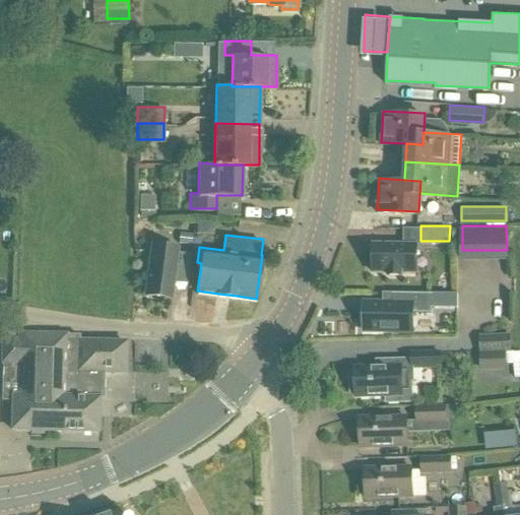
[(151,243),(145,292),(171,295),(174,272),(187,274),(187,280),(188,280),(191,251),(177,249),(177,246),(174,246),(174,244),(166,238),(155,241),(154,243),(151,243)]
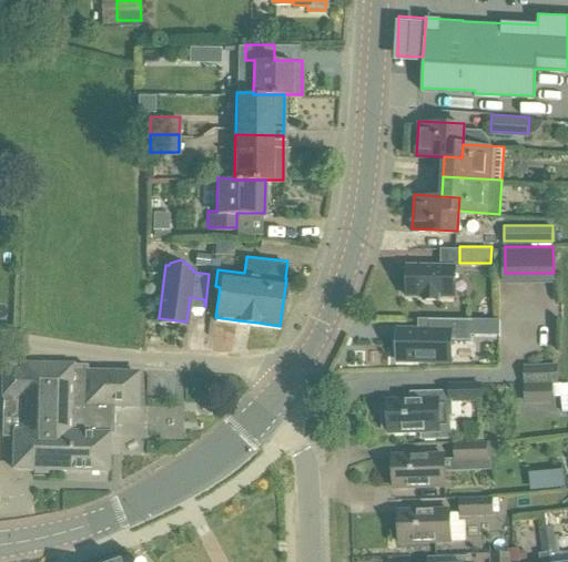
[(454,295),(455,263),(440,263),(408,262),(408,294),(424,294),(424,297),(439,297),(439,294),(454,295)]
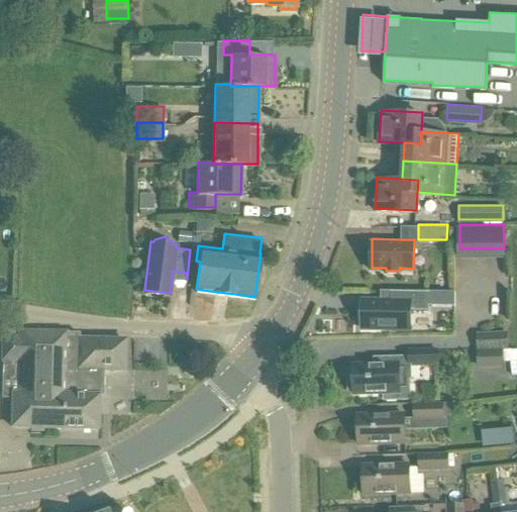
[(390,298),(381,298),(363,297),(363,325),(410,326),(410,307),(429,308),(430,288),(390,288),(390,298)]
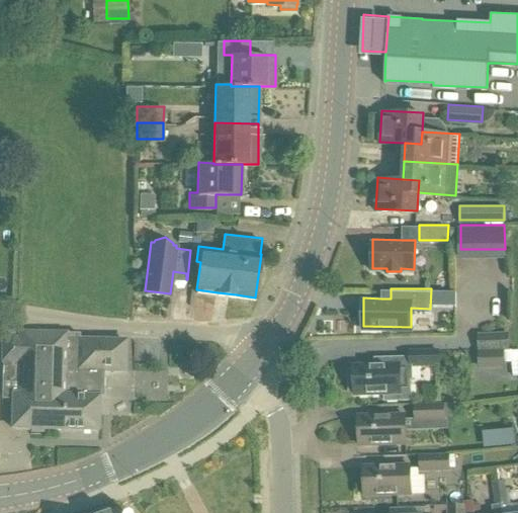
[(2,357),(3,357),(13,358),(13,392),(12,425),(98,426),(99,393),(98,393),(99,367),(124,367),(125,337),(79,336),(79,331),(66,331),(66,330),(19,329),(19,327),(7,327),(7,335),(3,335),(2,357)]
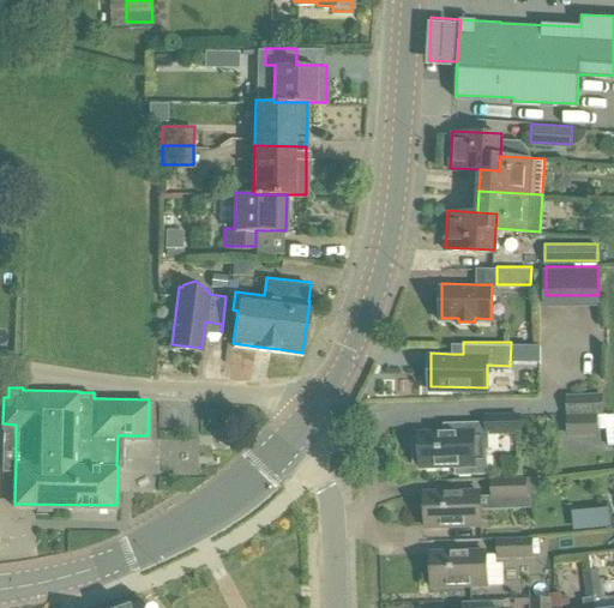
[(567,392),(569,427),(603,426),(602,391),(567,392)]
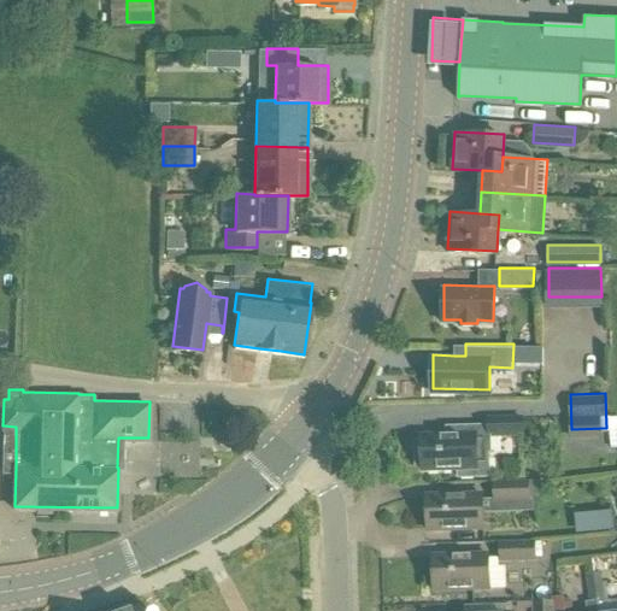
[(421,438),(416,438),(416,460),(422,460),(422,466),(457,465),(457,475),(489,474),(489,448),(491,447),(489,432),(523,430),(522,413),(488,415),(488,422),(458,423),(458,432),(421,433),(421,438)]
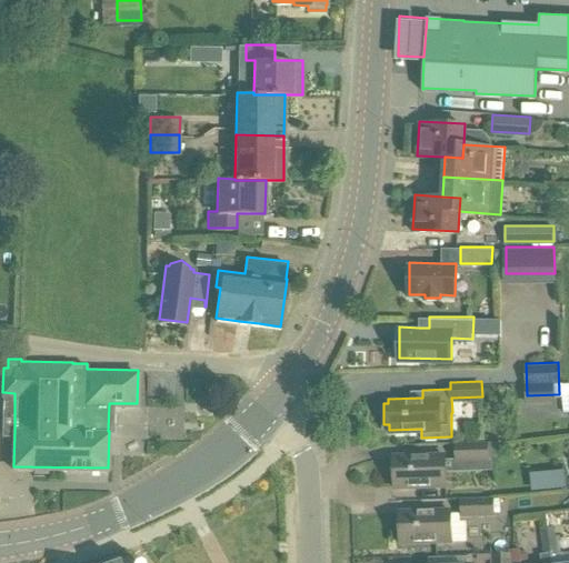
[(15,430),(15,393),(3,392),(3,409),(2,409),(2,430),(15,430)]
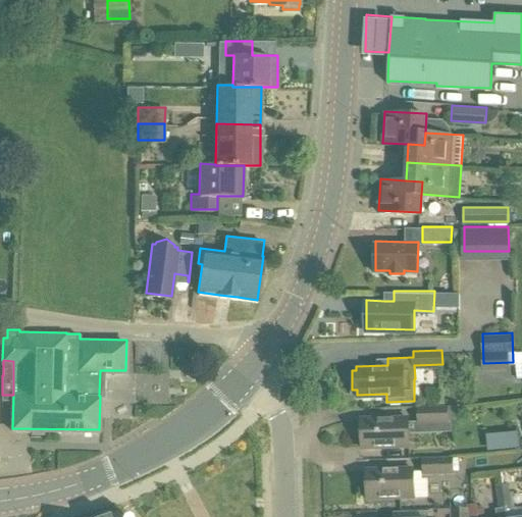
[(418,421),(448,420),(448,418),(447,406),(418,407),(418,420),(418,421)]
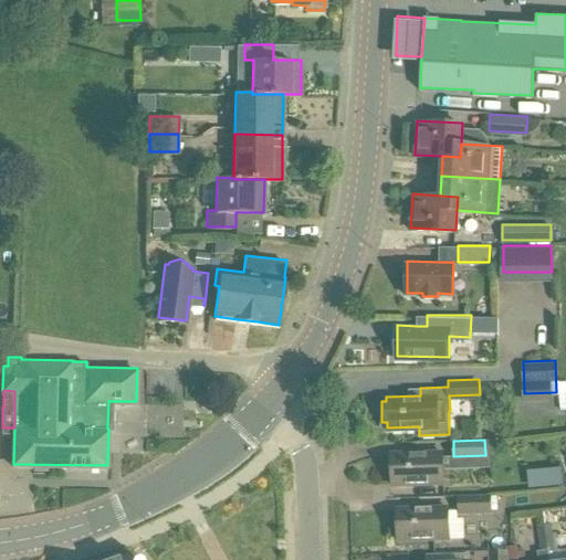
[(443,481),(443,467),(442,456),(442,451),(391,452),(392,483),(443,481)]
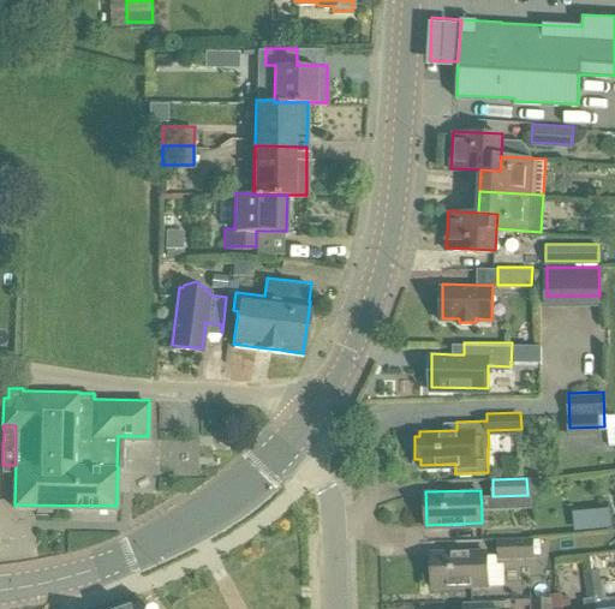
[(611,514),(610,507),(592,508),(593,527),(611,526),(611,524),(611,514)]
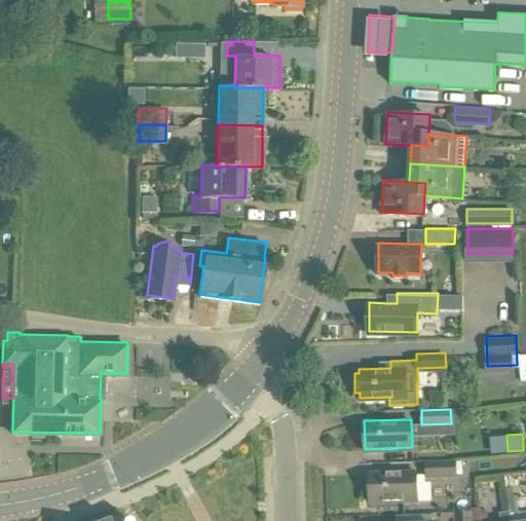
[(427,457),(461,457),(461,447),(427,447),(427,457)]
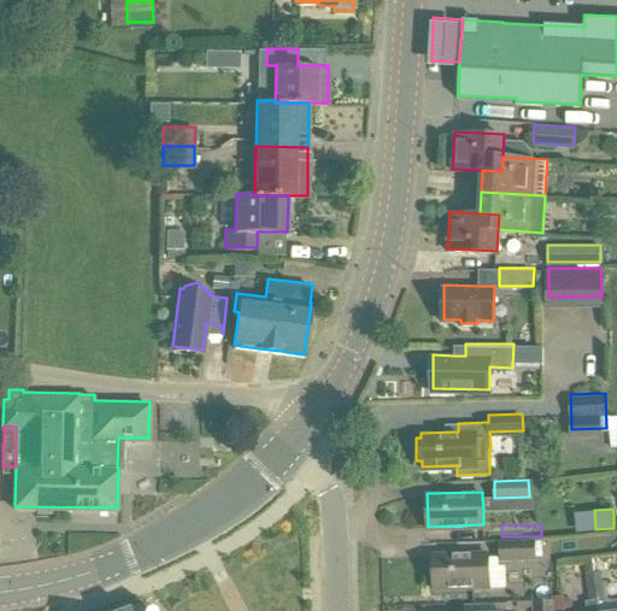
[(534,539),(500,540),(501,557),(535,556),(534,539)]
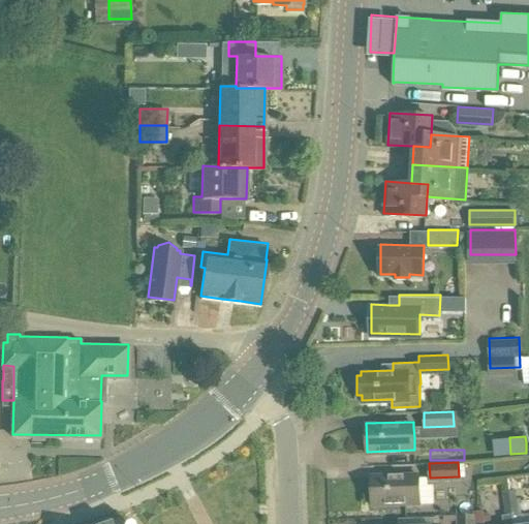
[(428,475),(419,476),(418,472),(372,474),(372,503),(434,501),(433,484),(428,484),(428,475)]
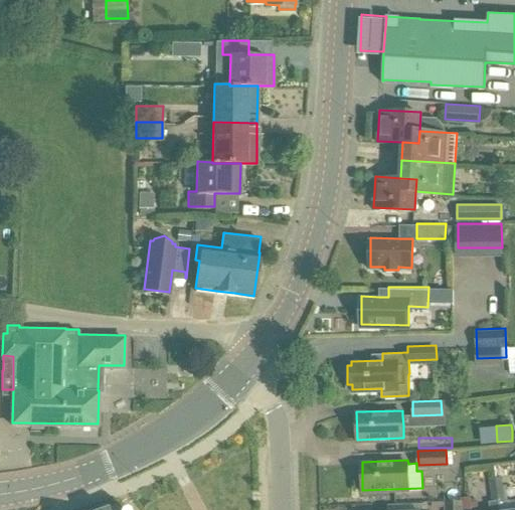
[(491,476),(492,488),(503,487),(501,474),(491,476)]
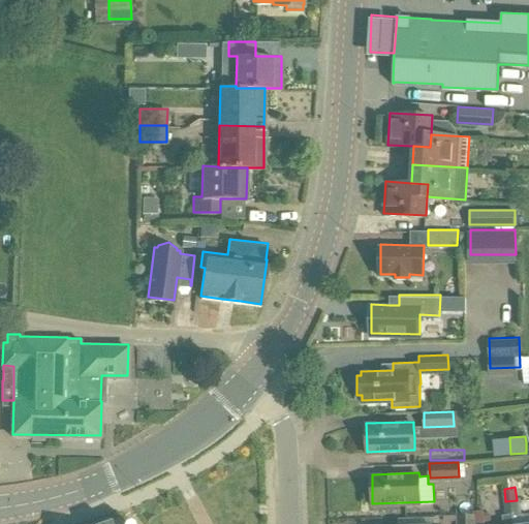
[(517,500),(505,501),(506,512),(506,514),(512,513),(518,513),(518,512),(517,500)]
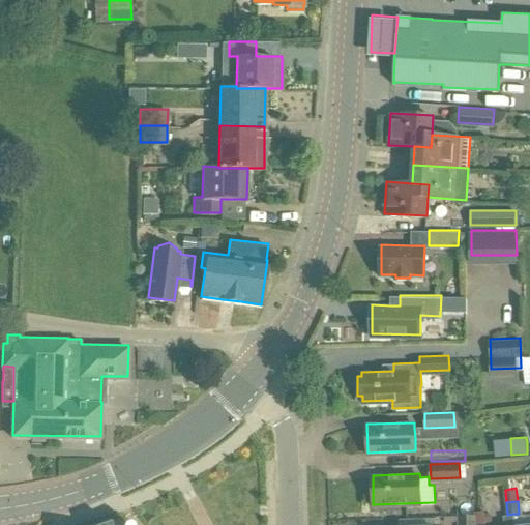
[(519,514),(513,514),(514,524),(529,524),(526,524),(525,512),(519,513),(519,514)]
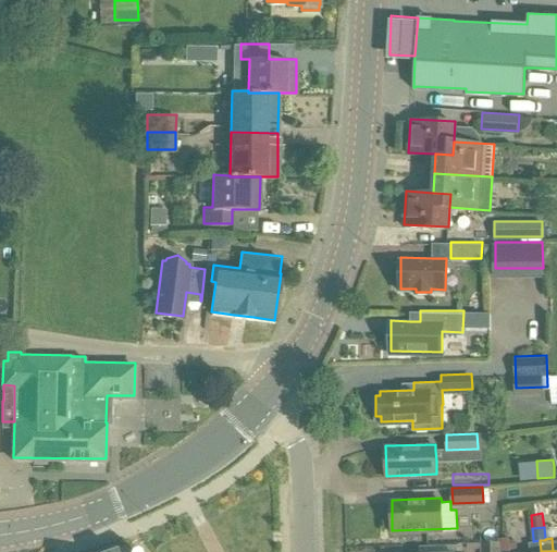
[(529,551),(541,551),(540,540),(533,541),(533,539),(529,540),(529,551)]
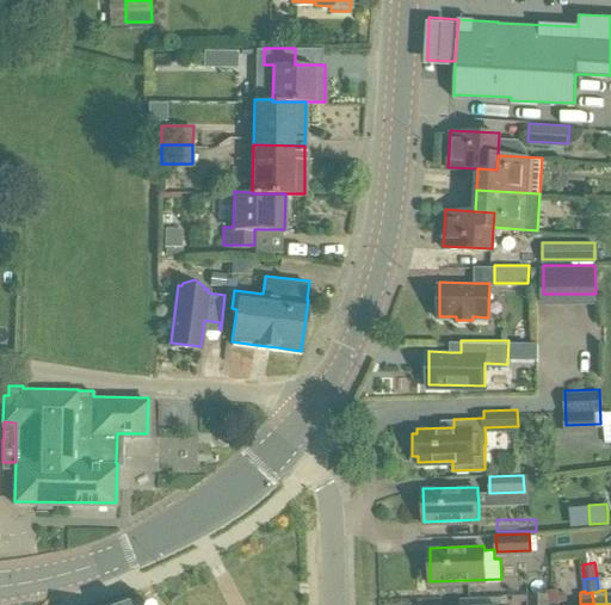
[(548,604),(548,592),(529,592),(529,604),(548,604)]
